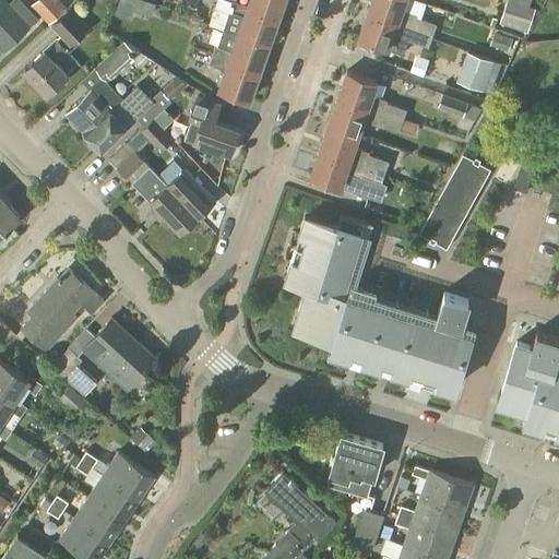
[(0,0),(0,43),(3,47),(27,25),(4,0),(0,0)]
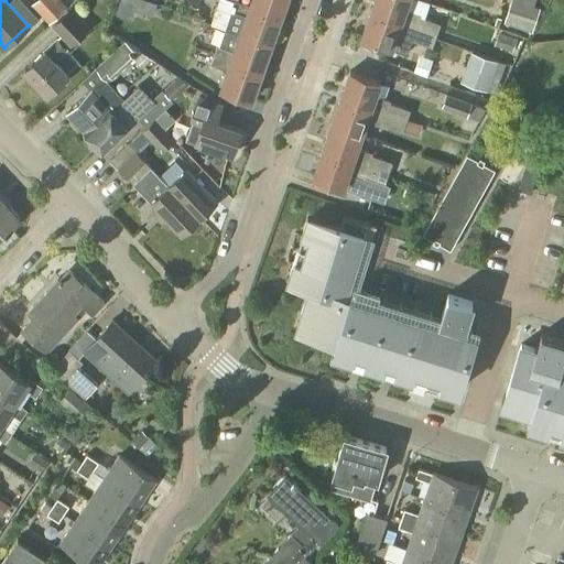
[(49,24),(67,8),(60,0),(35,0),(31,4),(49,24)]
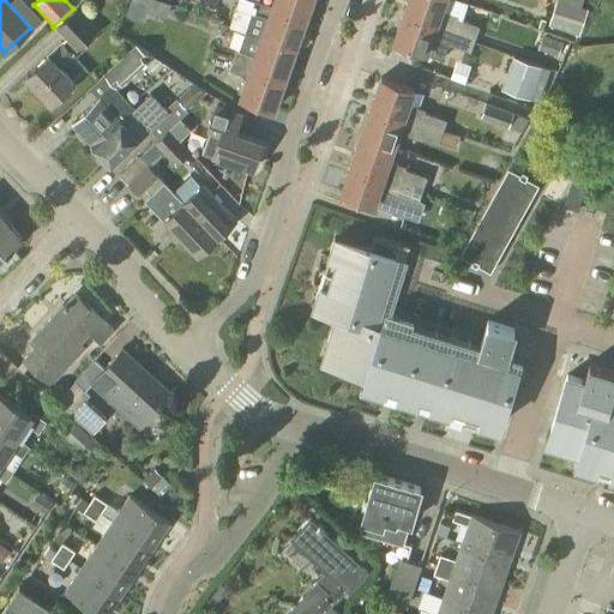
[(142,18),(146,0),(131,0),(126,14),(142,18)]
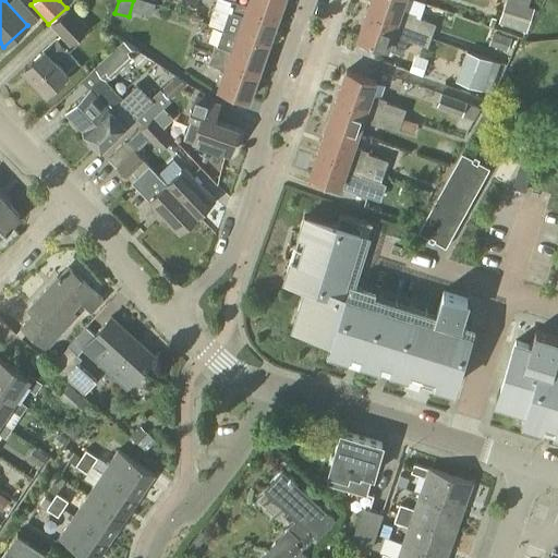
[(230,0),(227,10),(243,16),(238,33),(268,43),(277,16),(247,5),(243,4),(230,0)]
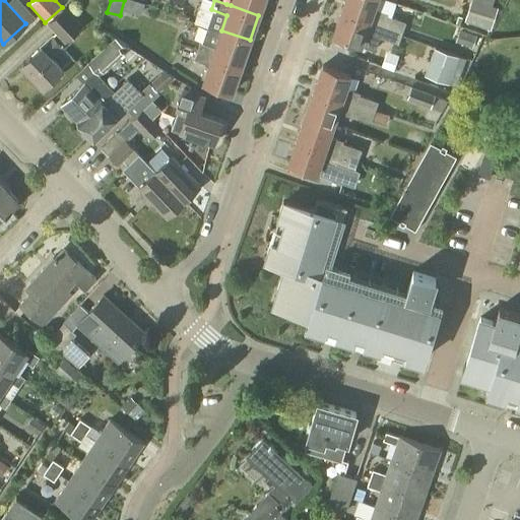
[(231,5),(258,15),(263,0),(228,0),(226,4),(231,5)]
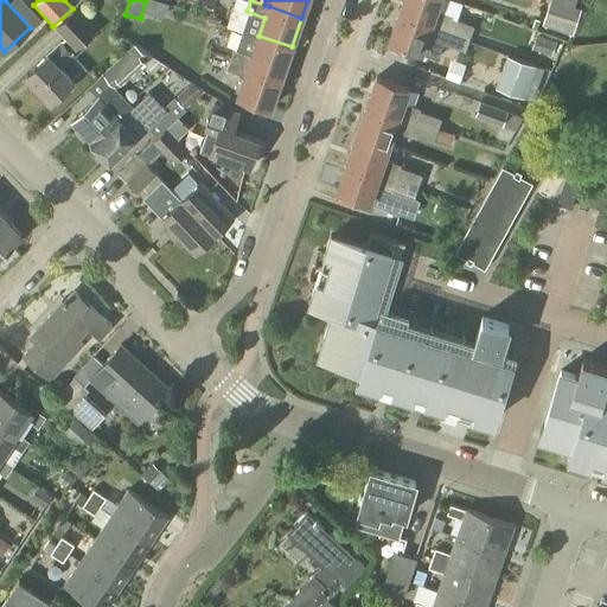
[(436,10),(439,0),(404,0),(401,12),(471,36),(473,26),(452,18),(453,16),(436,10)]
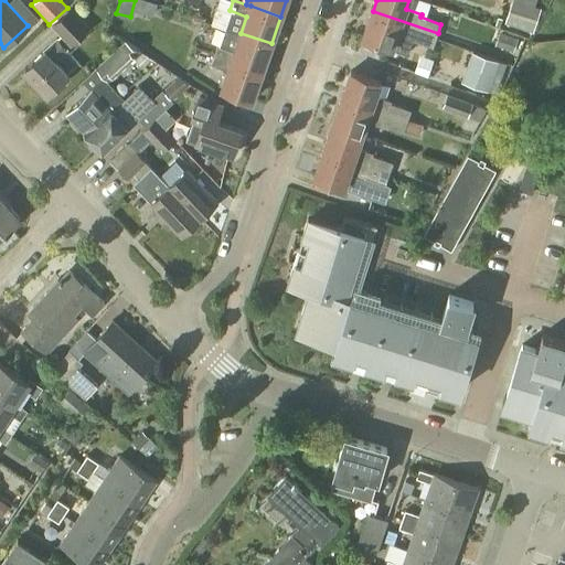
[(50,25),(51,25),(71,48),(91,28),(71,6),(50,25)]
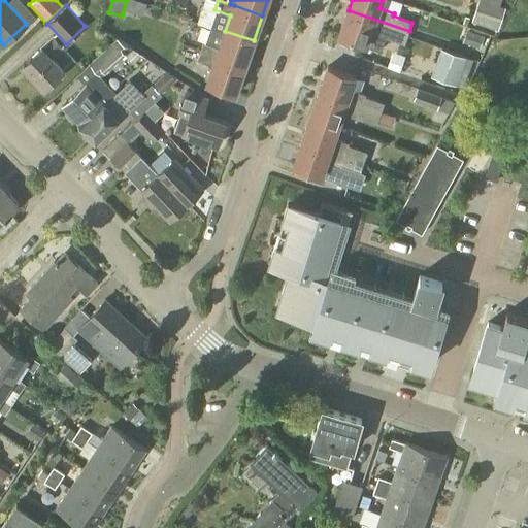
[(405,42),(409,31),(349,10),(339,35),(359,41),(367,44),(382,50),(386,38),(386,36),(405,42)]
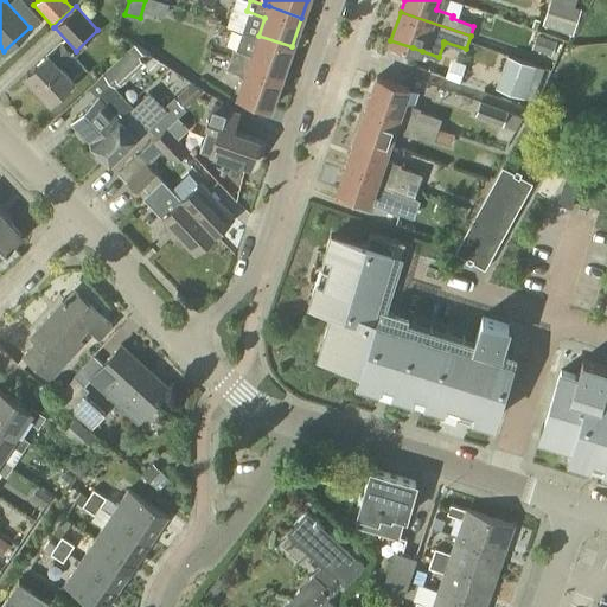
[(248,64),(281,76),(292,46),(259,36),(259,37),(243,31),(236,49),(234,49),(230,58),(248,64)]
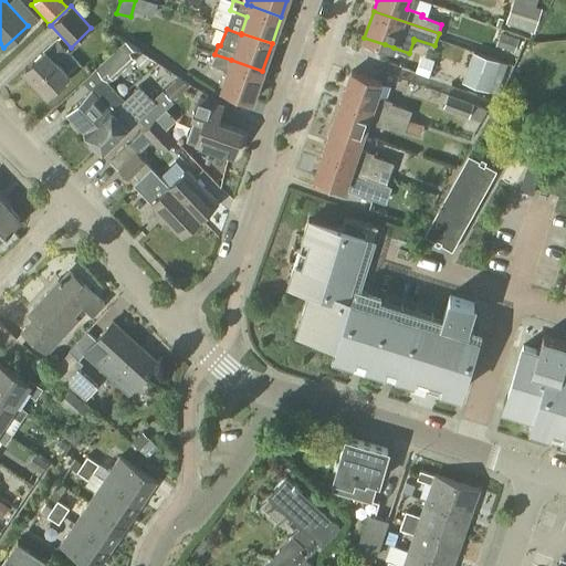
[(506,32),(502,48),(512,51),(517,37),(506,32)]
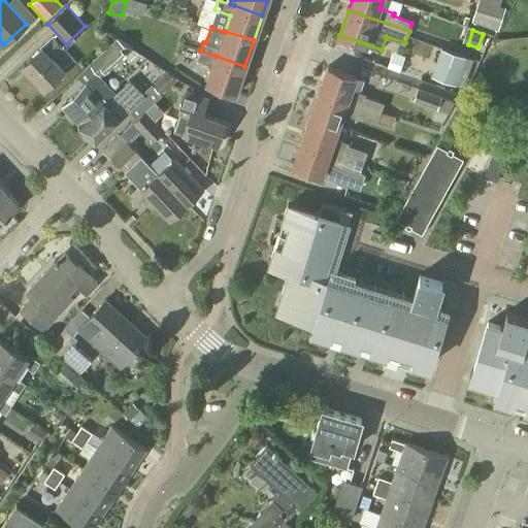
[(44,87),(65,67),(54,56),(64,46),(54,36),(24,65),(33,74),(30,80),(37,89),(43,86),(44,87)]
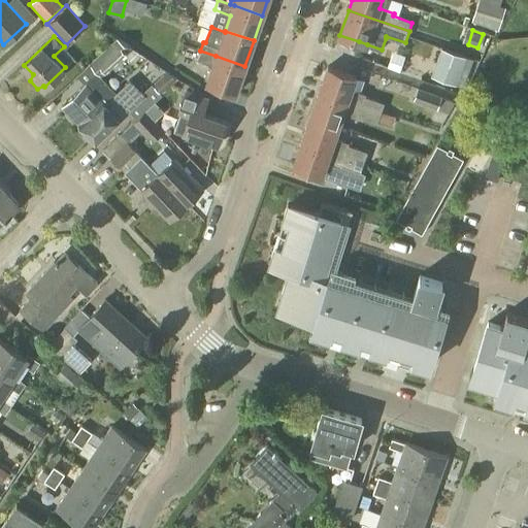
[(131,62),(139,54),(132,48),(133,47),(117,37),(89,63),(98,73),(87,85),(63,106),(87,132),(86,136),(91,141),(95,141),(97,143),(121,121),(120,120),(145,96),(130,79),(116,93),(102,78),(125,57),(131,62)]
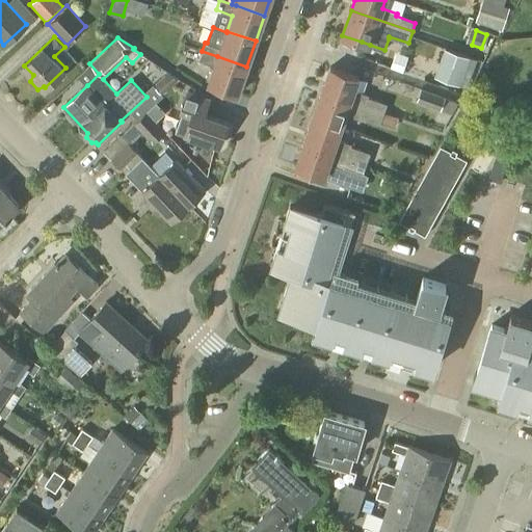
[(459,86),(470,57),(444,48),(434,77),(459,86)]
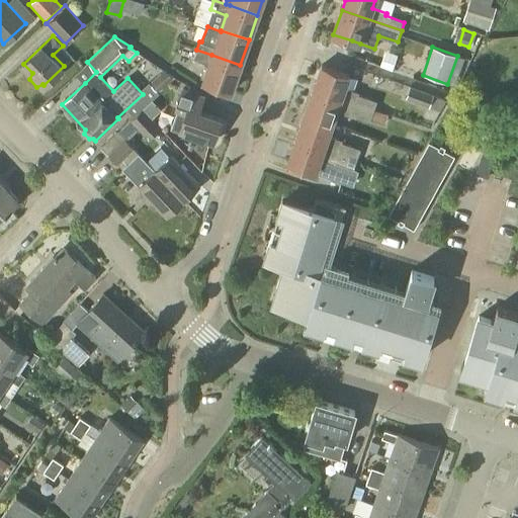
[(240,65),(211,55),(196,50),(193,59),(208,65),(203,80),(231,90),(240,65)]
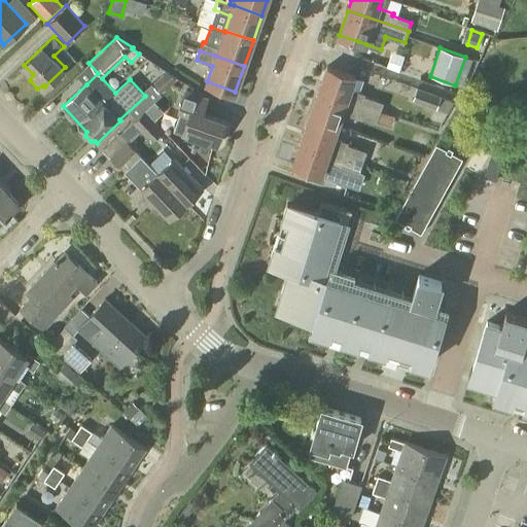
[(328,66),(320,91),(347,100),(380,111),(383,102),(364,96),(364,95),(351,90),(356,75),(328,66)]
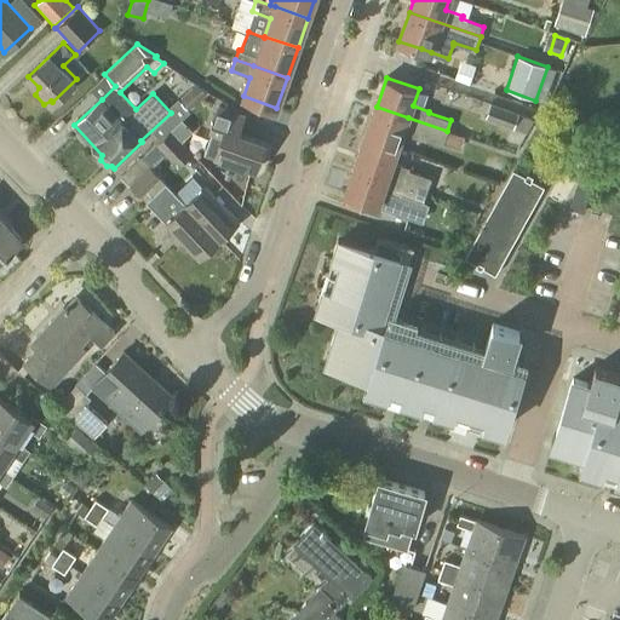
[(189,113),(210,92),(195,84),(178,99),(189,113)]
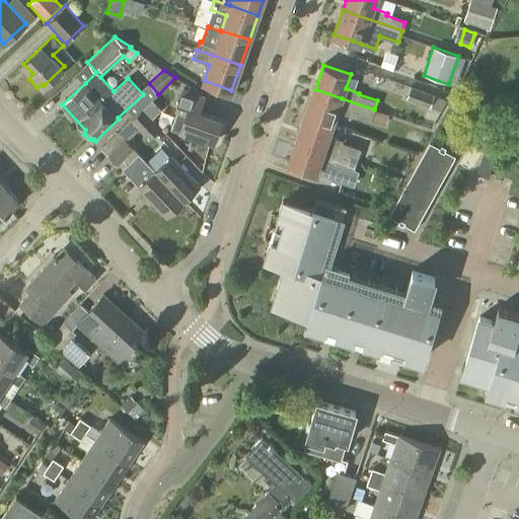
[(431,108),(435,94),(411,85),(405,99),(431,108)]
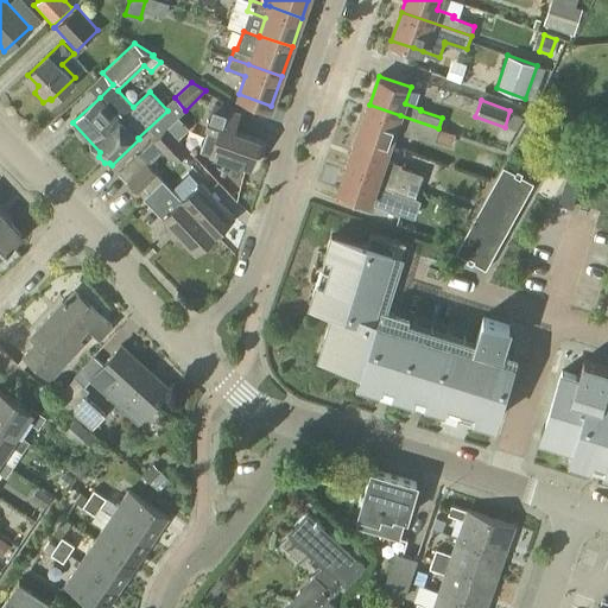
[(249,169),(259,140),(234,132),(241,113),(213,103),(203,130),(217,134),(210,154),(249,169)]
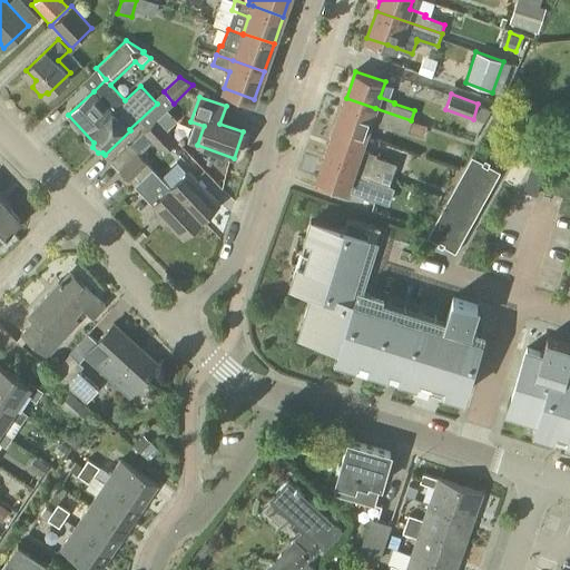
[(408,134),(411,120),(375,108),(346,98),(337,125),(366,135),(371,123),(385,128),(386,126),(408,134)]
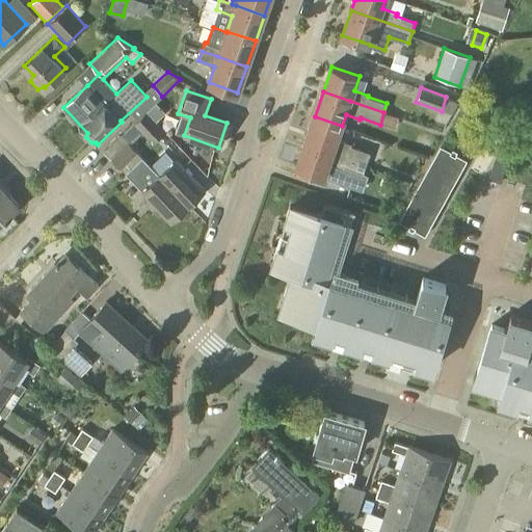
[(152,144),(165,131),(147,110),(133,123),(141,132),(152,144)]
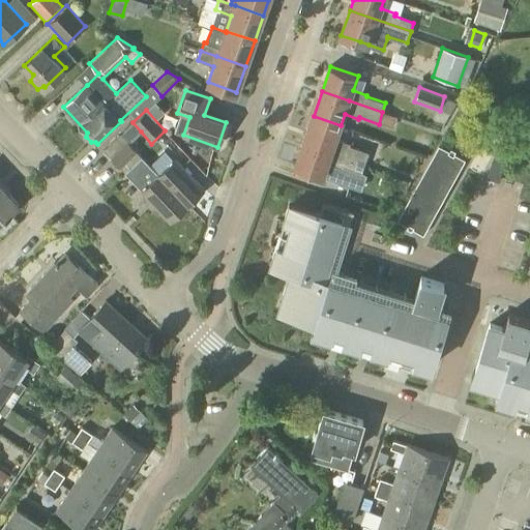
[(336,139),(341,125),(314,116),(305,140),(332,150),(347,154),(365,162),(369,151),(350,145),(350,144),(336,139)]
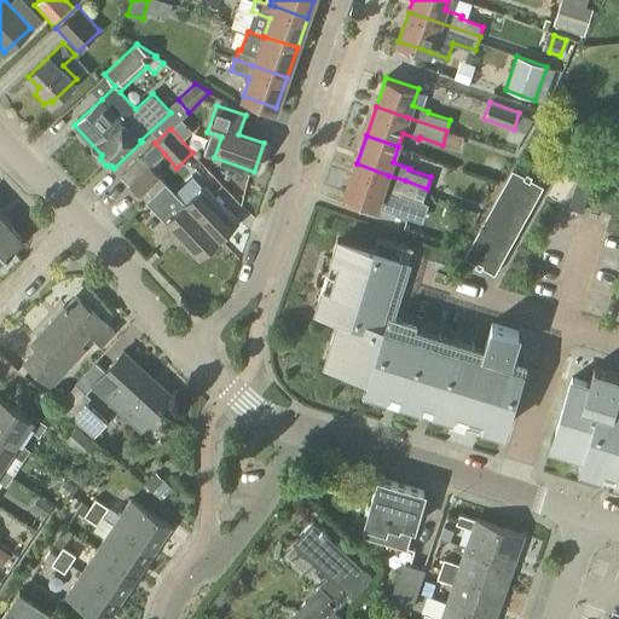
[(140,196),(160,178),(150,167),(140,157),(120,175),(129,186),(131,185),(140,196)]
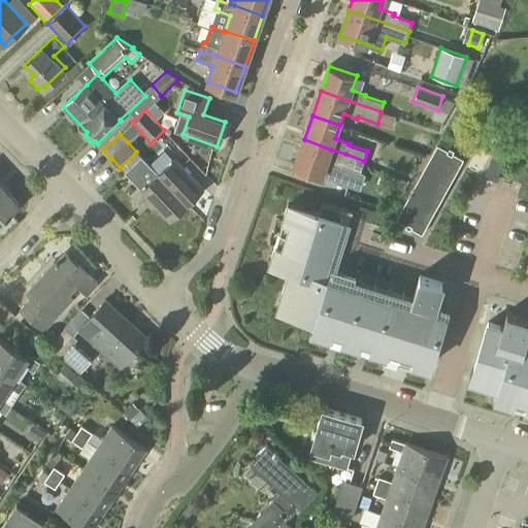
[(362,164),(364,161),(345,154),(331,150),(304,139),(295,165),(322,174),(326,162),(340,167),(341,165),(360,172),(362,164)]
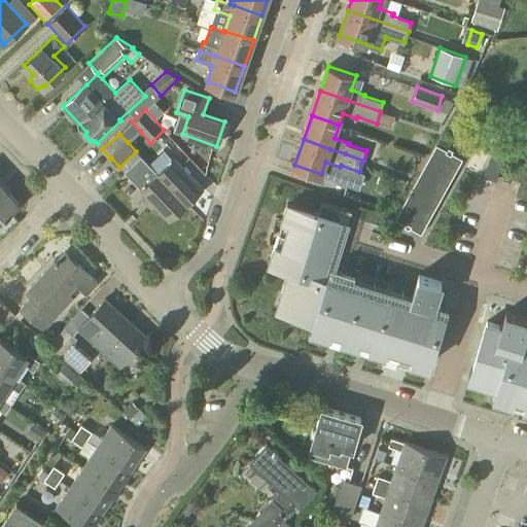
[(462,159),(447,150),(436,144),(394,219),(421,234),(462,159)]
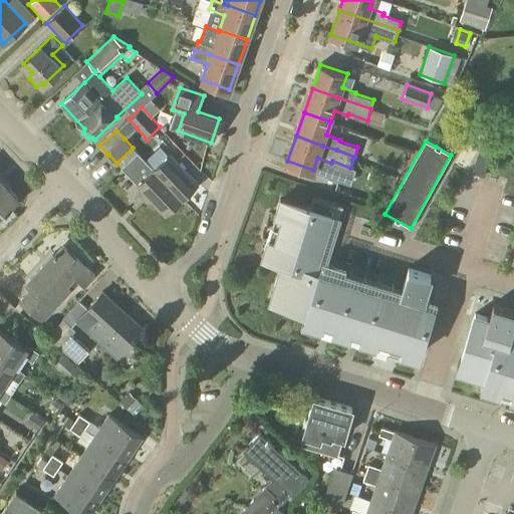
[(154,169),(133,148),(116,163),(164,213),(181,198),(153,169),(154,169)]
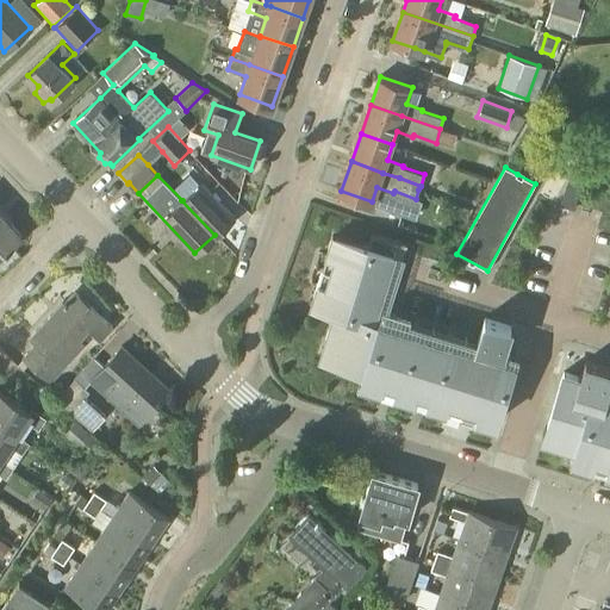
[(181,200),(215,235),(234,216),(201,182),(182,200),(181,200)]
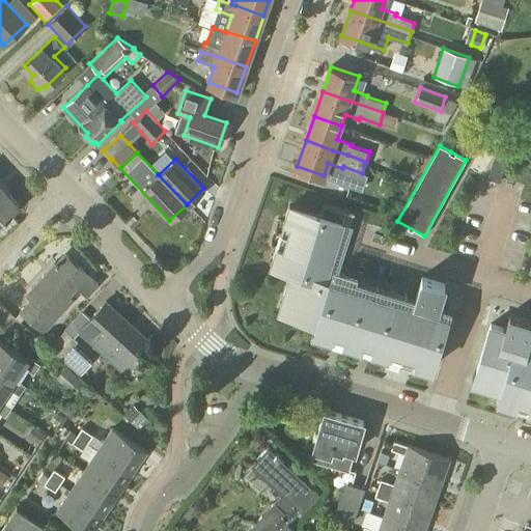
[(0,188),(0,222),(20,204),(2,186),(0,188)]
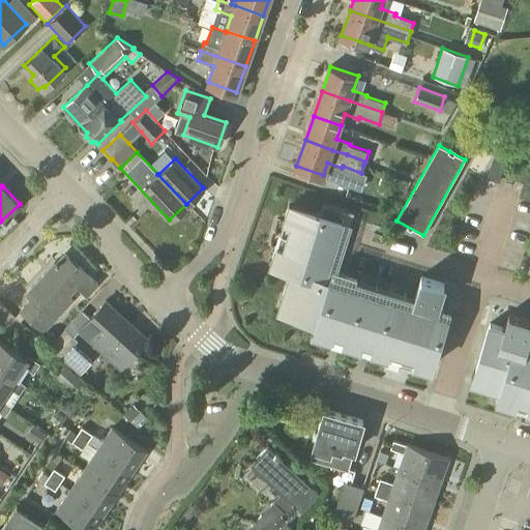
[(353,212),(322,203),(319,214),(289,205),(270,265),(290,271),(277,311),(316,322),(313,331),(330,336),(328,344),(341,348),(343,341),(358,346),(356,352),(370,356),(372,350),(387,354),(385,361),(411,370),(413,362),(430,367),(448,306),(446,306),(444,314),(325,276),(345,211),(351,213),(351,215),(352,215),(353,212)]
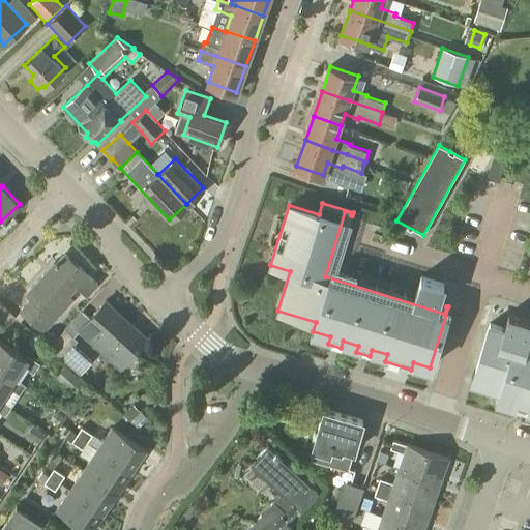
[(32,297),(21,310),(43,330),(59,315),(54,310),(67,295),(75,287),(87,298),(97,286),(86,274),(86,273),(64,254),(45,275),(43,274),(27,292),(32,297)]
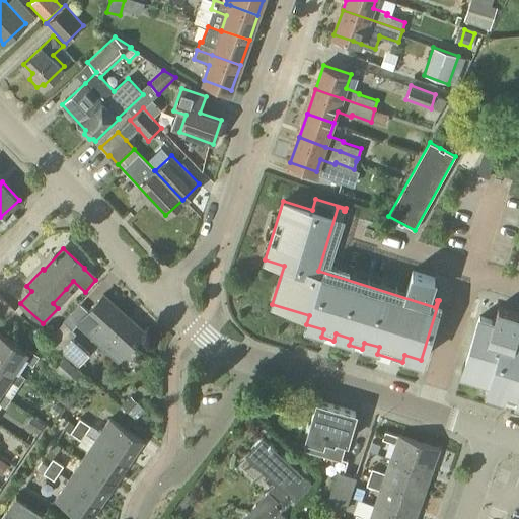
[(428,299),(434,278),(412,271),(405,291),(428,299)]
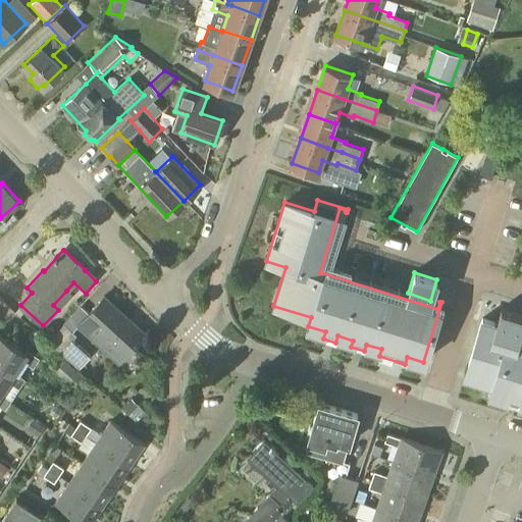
[(117,361),(143,334),(104,298),(79,324),(117,361)]
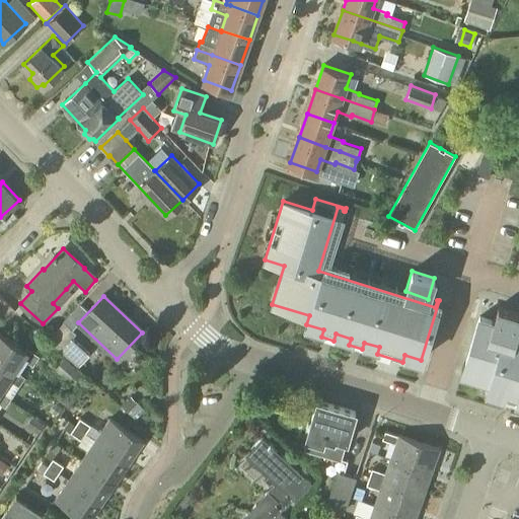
[(518,313),(498,307),(494,321),(479,317),(465,364),(477,368),(474,379),(489,383),(487,390),(503,395),(501,402),(514,406),(516,399),(518,400),(518,343),(506,340),(508,334),(514,336),(518,317),(518,313)]
